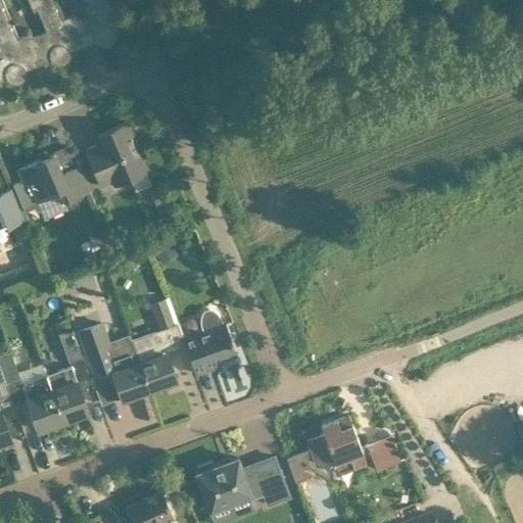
[(26,70),(31,68),(17,38),(18,38),(2,0),(0,0),(0,47),(1,50),(0,50),(0,81),(6,79),(8,81),(10,83),(13,84),(16,84),(19,83),(22,81),(25,79),(26,76),(26,74),(26,70)]
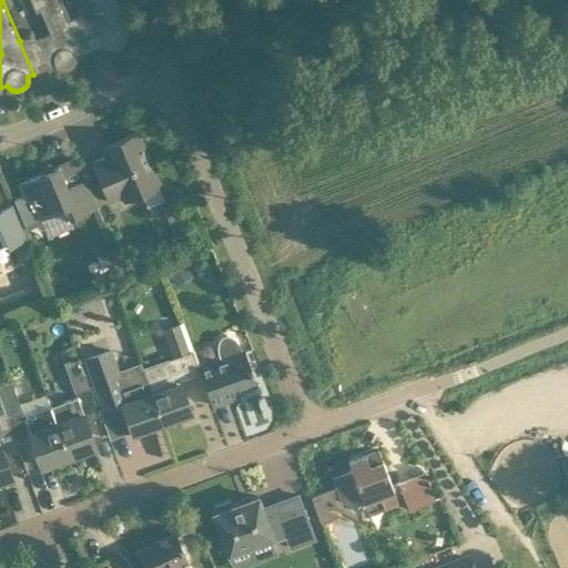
[(30,0),(36,12),(40,11),(50,34),(36,40),(33,36),(20,41),(19,41),(33,74),(56,64),(57,67),(58,68),(60,69),(62,70),(64,70),(67,70),(69,70),(71,69),(72,68),(74,66),(75,64),(75,62),(77,60),(77,58),(77,56),(81,53),(68,20),(59,0),(30,0)]
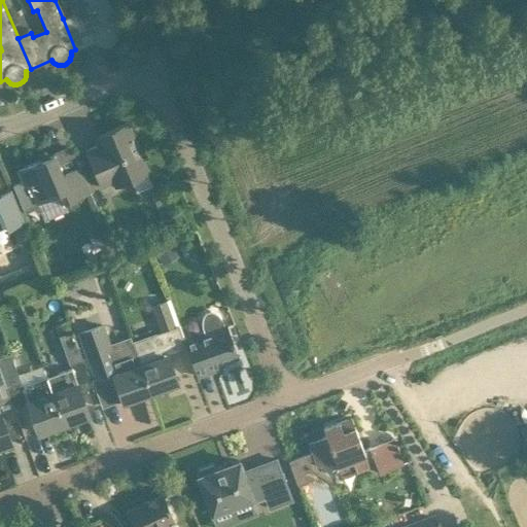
[(69,0),(75,13),(63,19),(75,49),(96,41),(98,43),(100,45),(103,45),(106,46),(109,45),(112,43),(114,41),(115,38),(116,35),(115,33),(121,30),(113,11),(108,0),(69,0)]
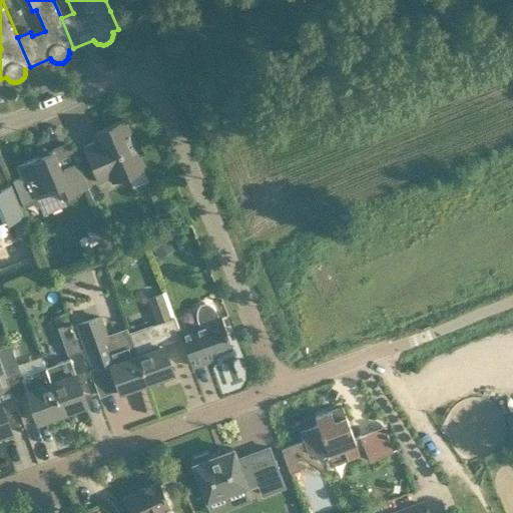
[(83,146),(91,164),(99,182),(110,177),(111,181),(144,167),(124,119),(95,131),(99,139),(83,146)]
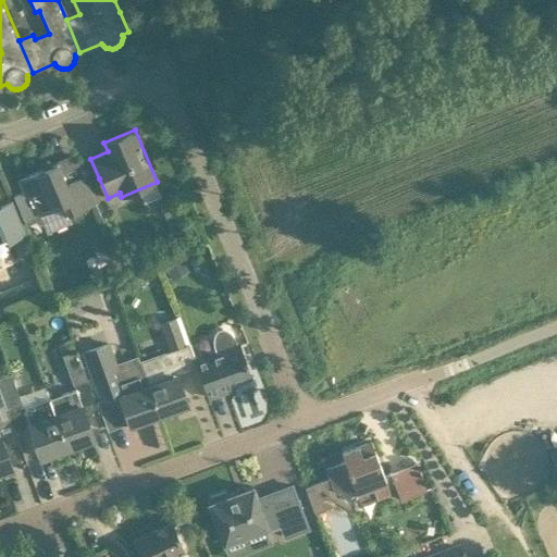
[(23,190),(13,195),(25,225),(41,219),(39,214),(63,203),(67,214),(96,202),(93,196),(84,175),(65,183),(57,162),(19,178),(23,190)]
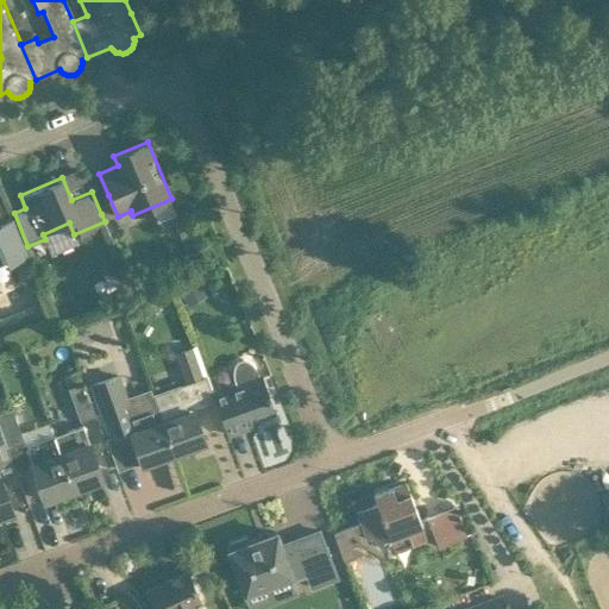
[(0,261),(6,259),(8,264),(29,256),(12,219),(0,224),(0,261)]
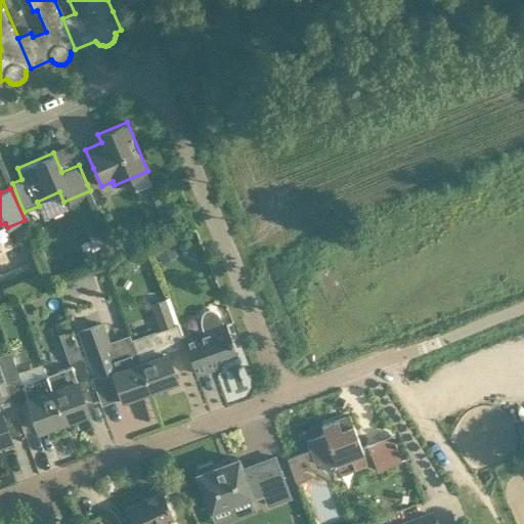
[(169,238),(153,248),(161,261),(177,252),(169,238)]
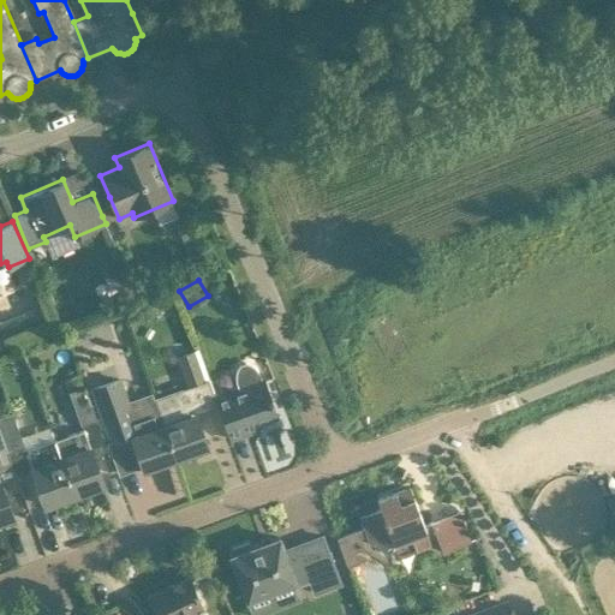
[(187,386),(208,378),(197,348),(177,356),(187,386)]
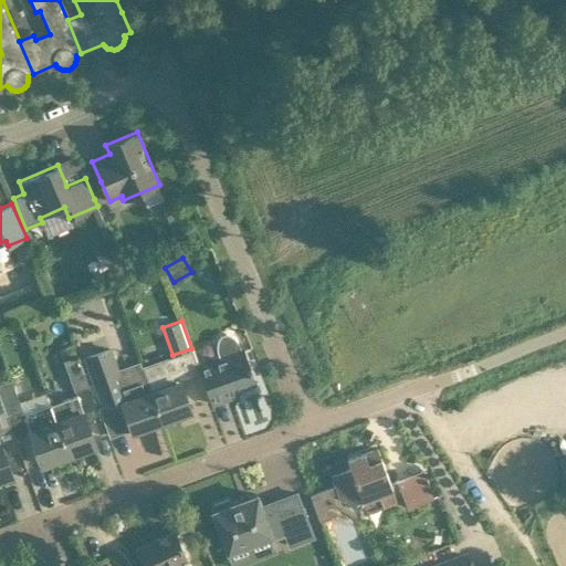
[(211,404),(226,398),(238,394),(236,388),(254,380),(243,348),(240,349),(239,344),(236,339),(231,336),(226,334),(220,336),(218,341),(217,346),(217,352),(219,357),(197,365),(211,404)]
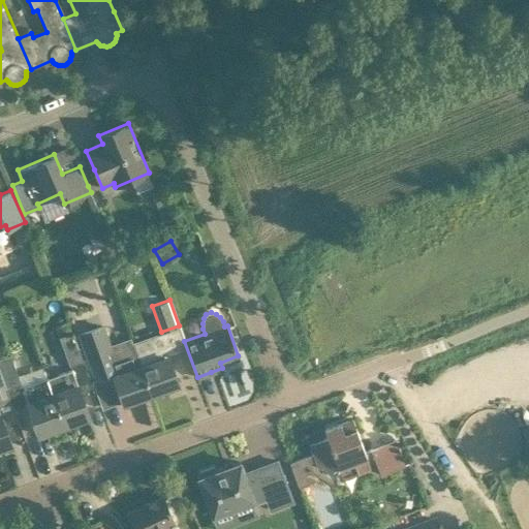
[(150,394),(131,343),(130,340),(110,348),(101,327),(79,334),(93,374),(95,373),(96,379),(91,380),(100,407),(121,400),(123,404),(150,394)]
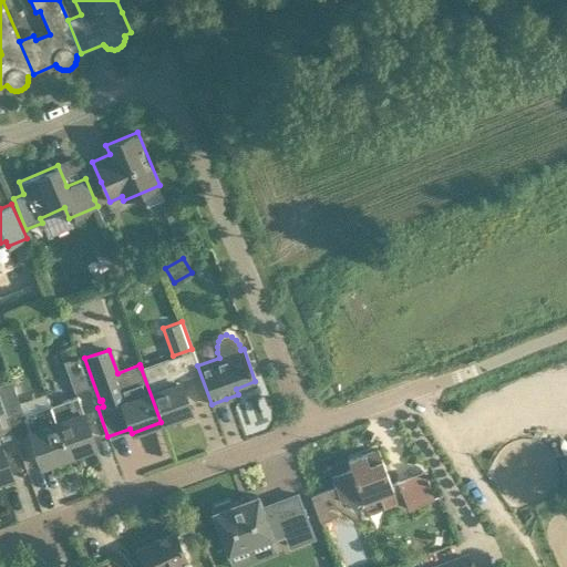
[(78,357),(63,362),(74,392),(89,387),(78,357)]
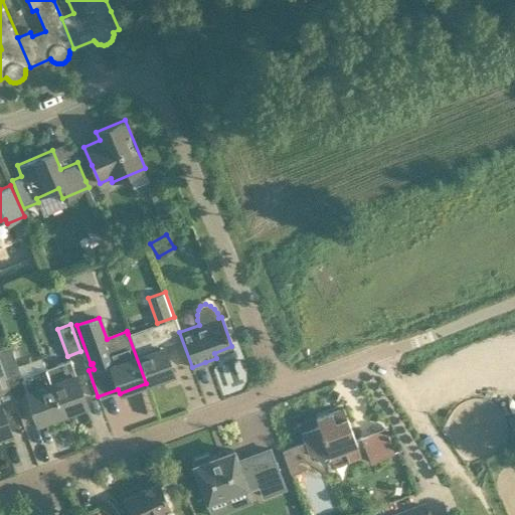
[(129,334),(128,334),(146,383),(172,374),(156,328),(130,337),(129,334)]
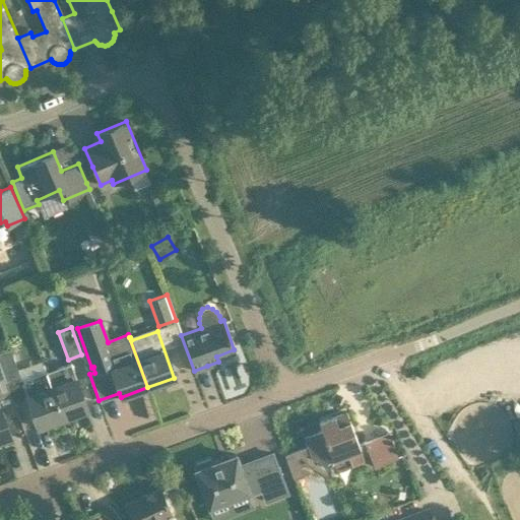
[(26,397),(38,427),(62,417),(46,373),(21,381),(10,348),(0,351),(0,365),(7,384),(13,402),(26,397)]
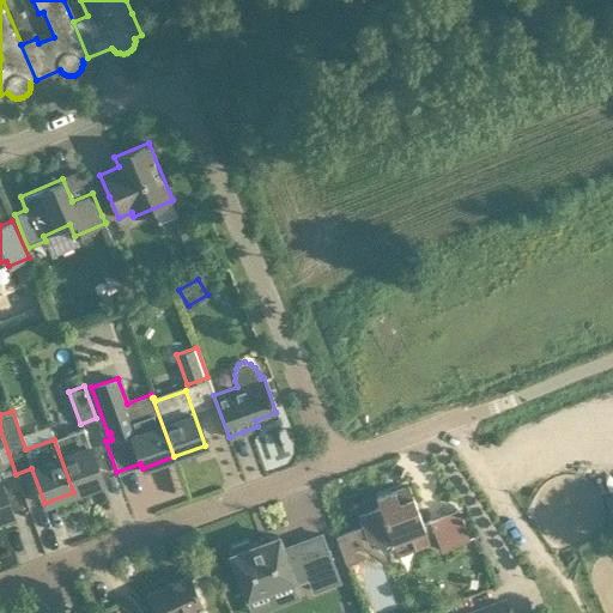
[(102,483),(93,457),(83,429),(54,439),(73,492),(102,483)]
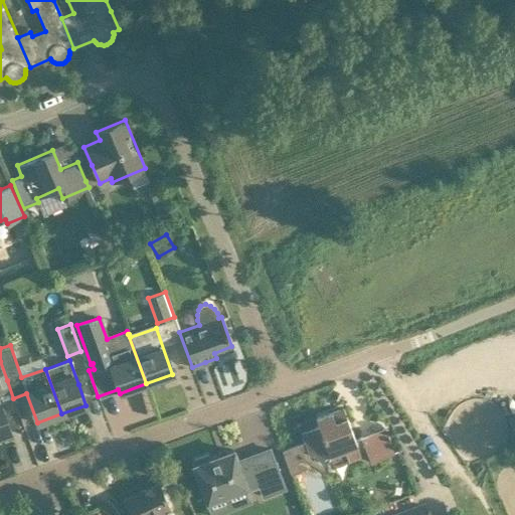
[(0,382),(7,380),(0,361),(0,436),(10,433),(3,413),(5,412),(0,401),(0,382)]
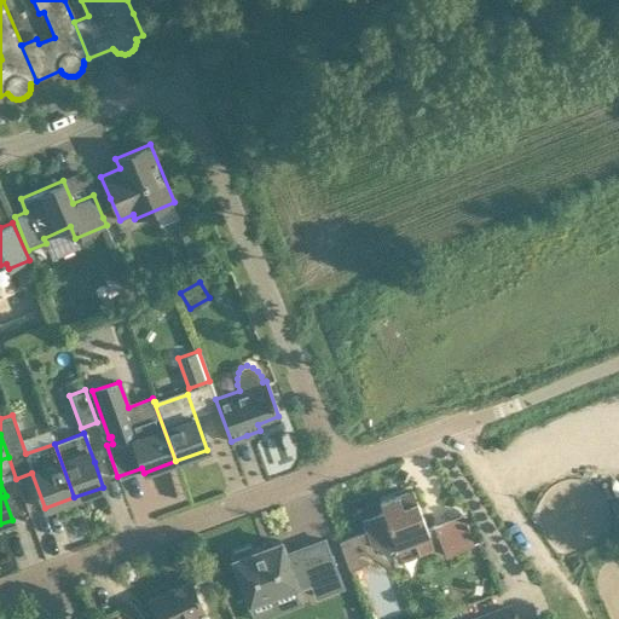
[(363,519),(366,532),(339,542),(348,571),(360,566),(357,555),(366,551),(362,541),(369,537),(371,542),(372,548),(392,541),(395,548),(415,541),(420,554),(440,545),(444,555),(450,553),(473,544),(462,515),(427,528),(412,491),(380,503),(382,512),(363,519)]
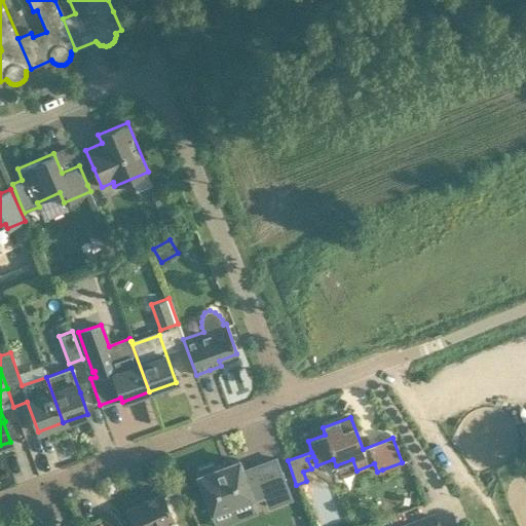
[(200,474),(197,475),(212,513),(253,496),(252,496),(263,492),(269,508),(291,498),(275,458),(253,466),(255,471),(245,475),(238,459),(214,468),(212,464),(198,470),(200,474)]
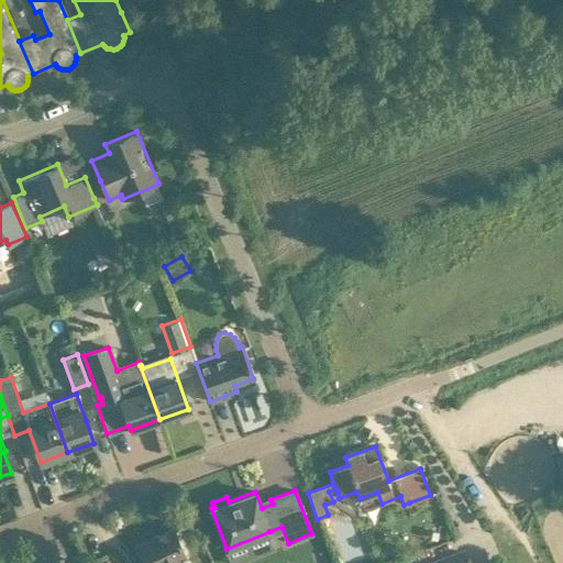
[(173,529),(136,544),(143,562),(185,562),(183,558),(185,556),(180,547),(173,529)]
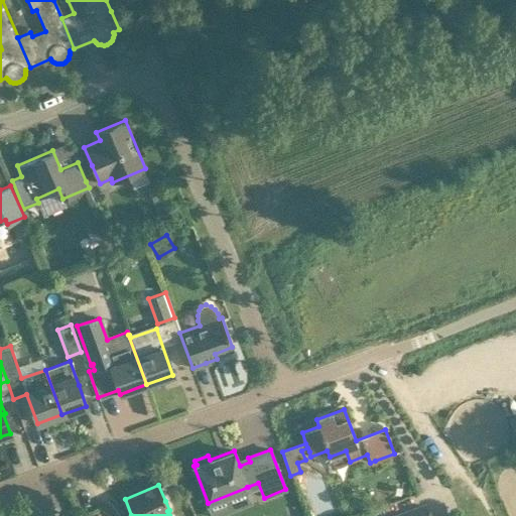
[(427,515),(424,506),(397,515),(427,515)]
